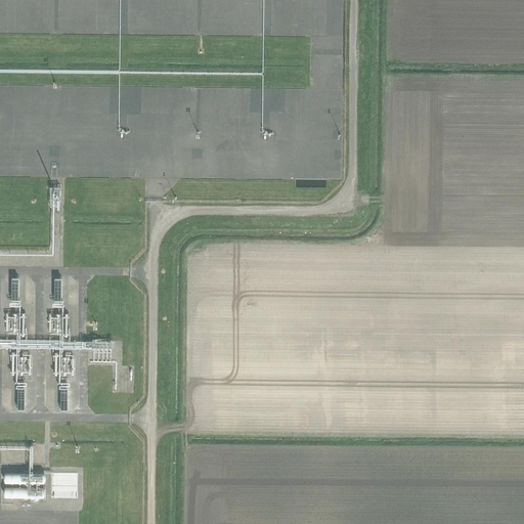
[(17,277),(9,276),(8,298),(17,298),(17,277)]
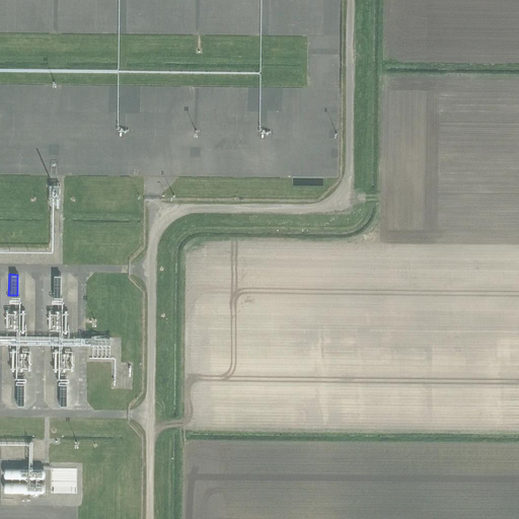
[(51,274),(51,295),(60,295),(60,274),(51,274)]
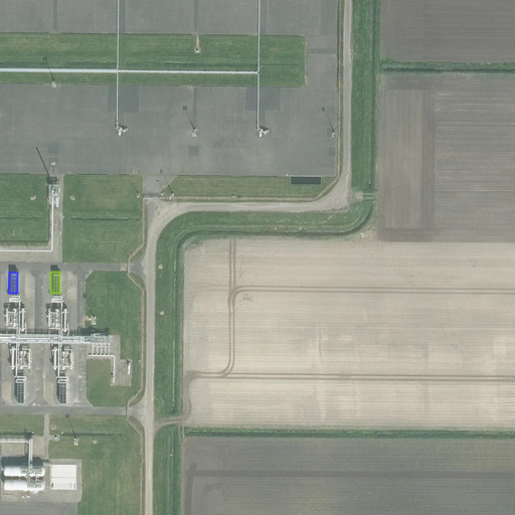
[(109,344),(109,332),(89,332),(89,344),(109,344)]
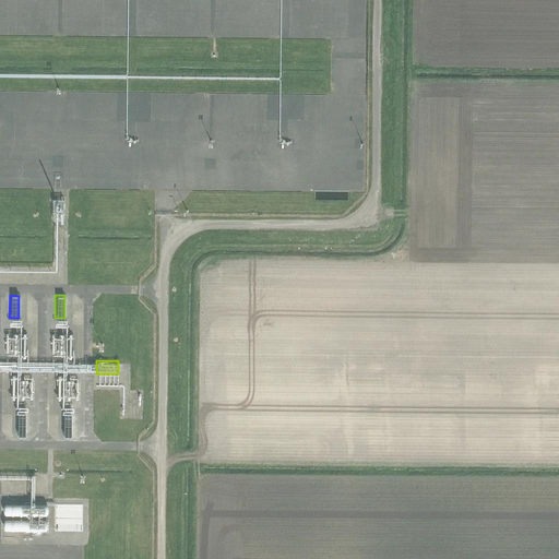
[(15,412),(15,436),(25,436),(25,412),(15,412)]
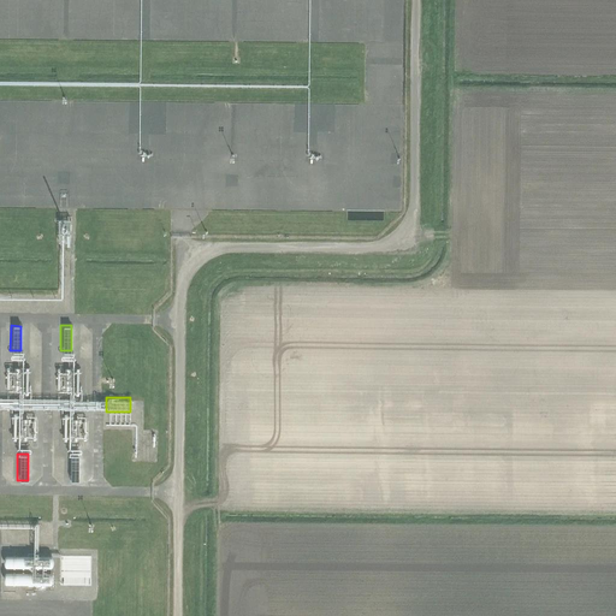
[(67,455),(67,480),(78,480),(80,455),(67,455)]
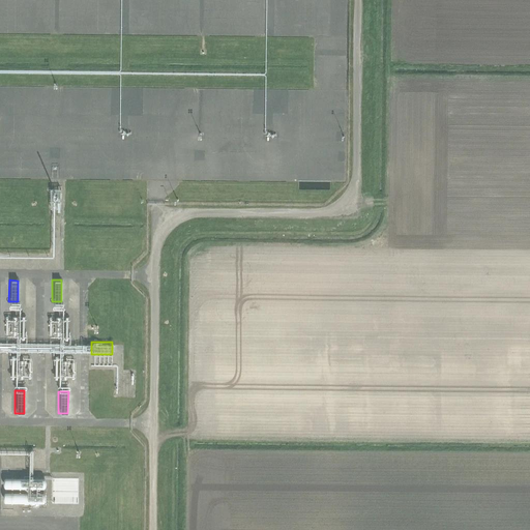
[(43,503),(45,478),(3,477),(3,502),(43,503)]
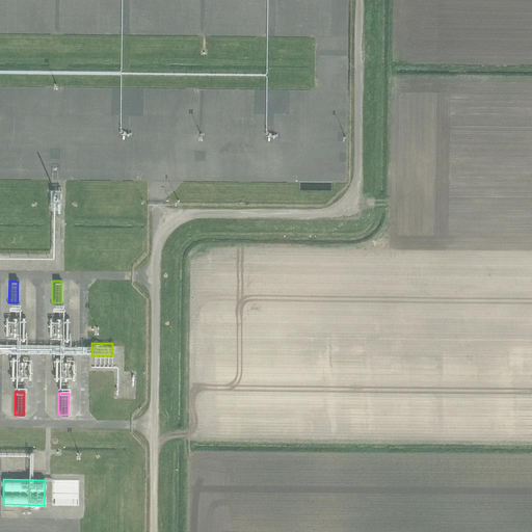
All buildings are outlined.
